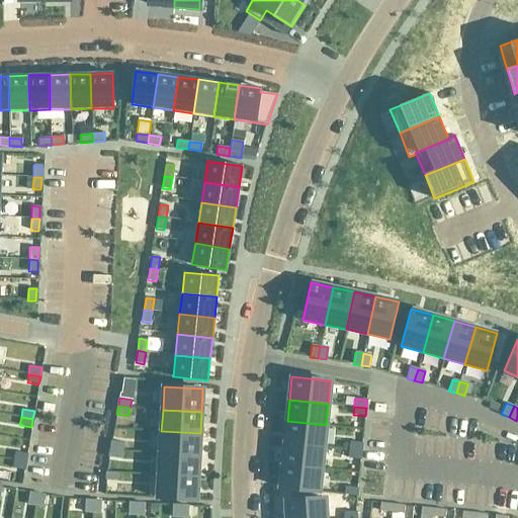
[(287,421),(284,443),(323,447),(326,425),(287,421)]
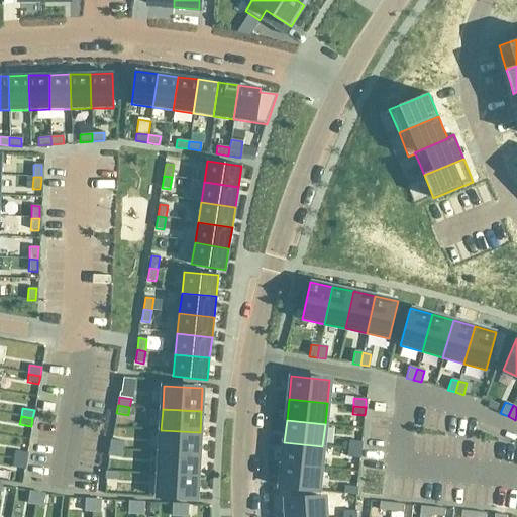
[(161,430),(160,452),(198,454),(200,432),(161,430)]
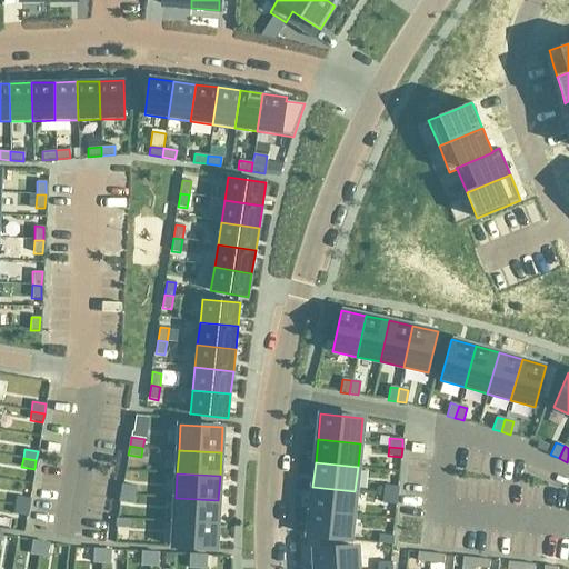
[(122,485),(121,493),(135,496),(136,487),(122,485)]
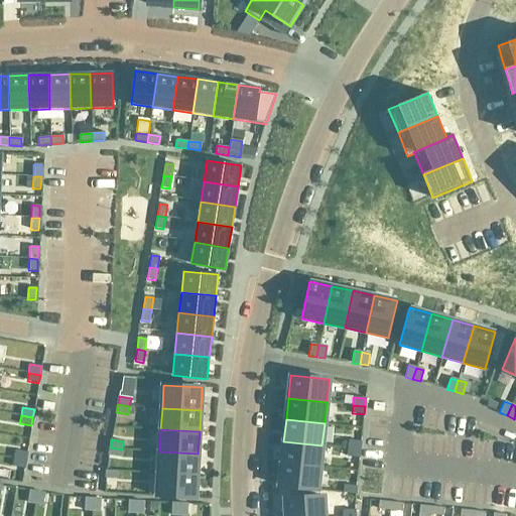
[(349,440),(348,448),(360,449),(361,441),(349,440)]
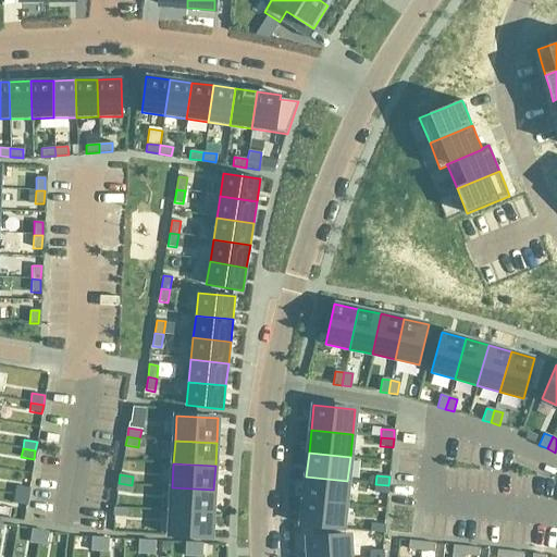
[(306,477),(304,499),(345,504),(347,481),(306,477)]
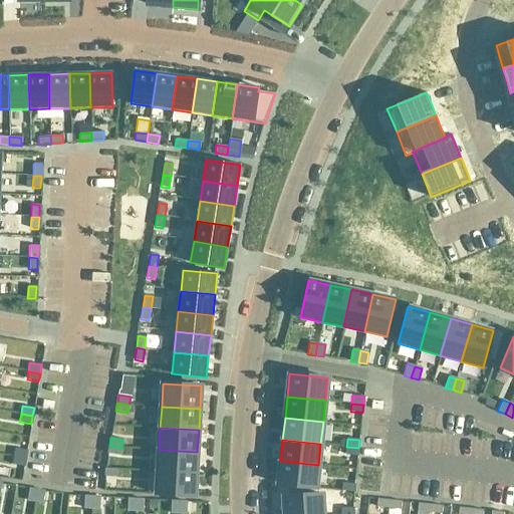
[(109,446),(108,454),(120,456),(121,448),(109,446)]
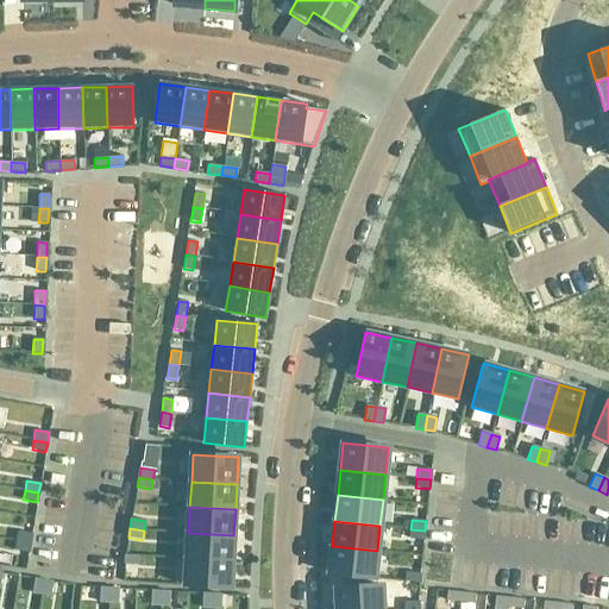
[(410,529),(409,539),(424,540),(425,531),(410,529)]
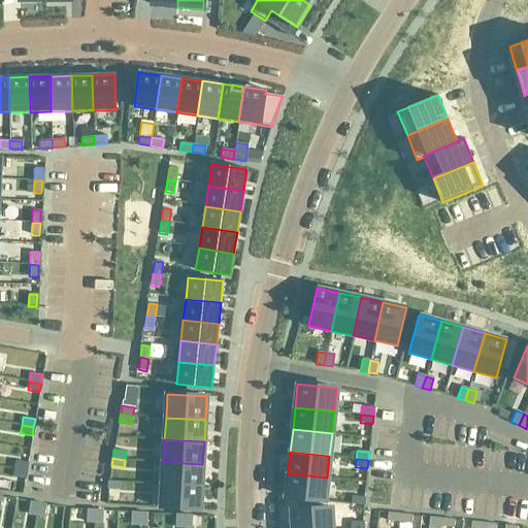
[(15,461),(14,469),(26,471),(28,463),(15,461)]
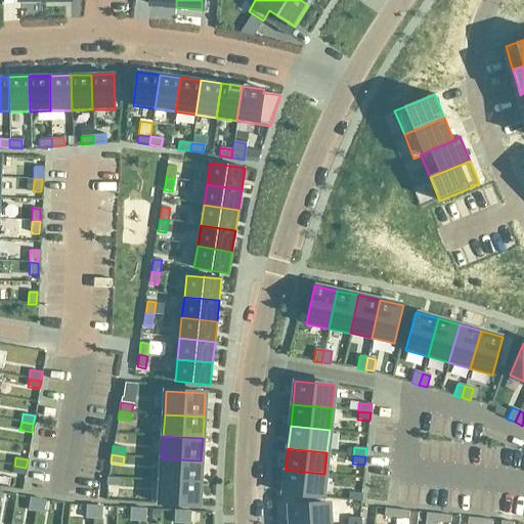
[(162,459),(161,480),(200,482),(201,461),(162,459)]
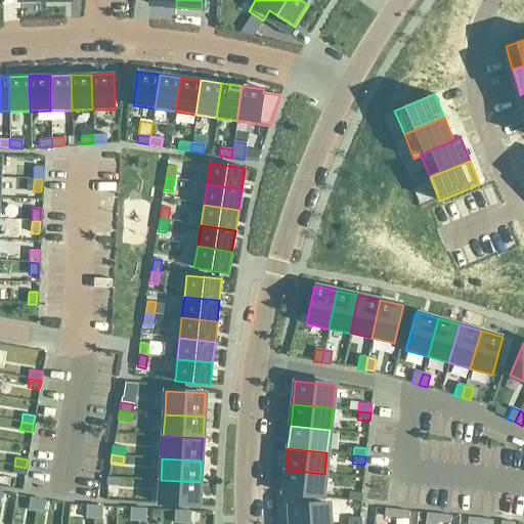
[(14,466),(12,474),(25,476),(26,468),(14,466)]
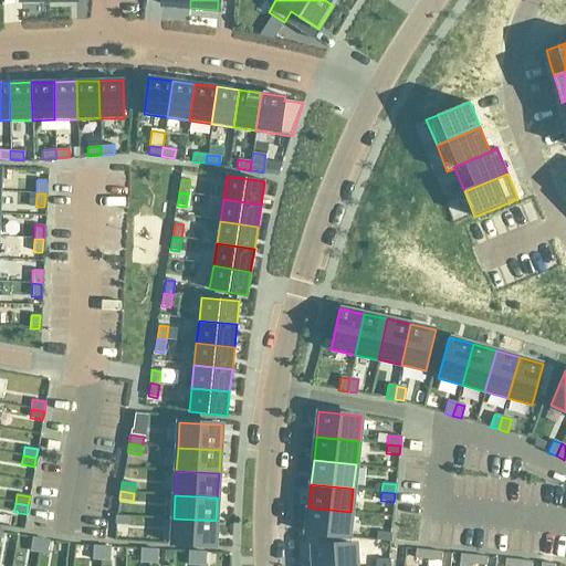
[(308,507),(306,533),(348,537),(350,512),(308,507)]
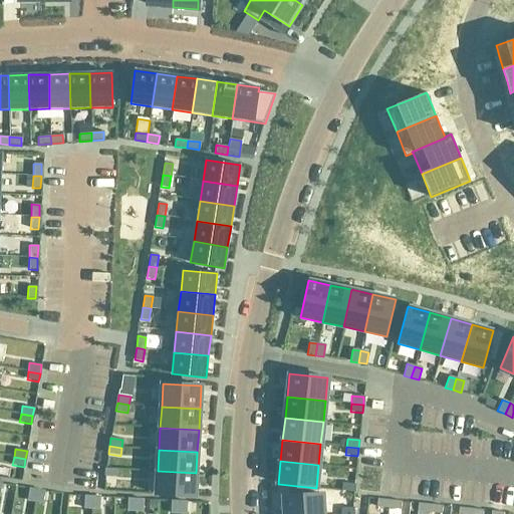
[(105,468),(105,476),(117,477),(117,469),(105,468)]
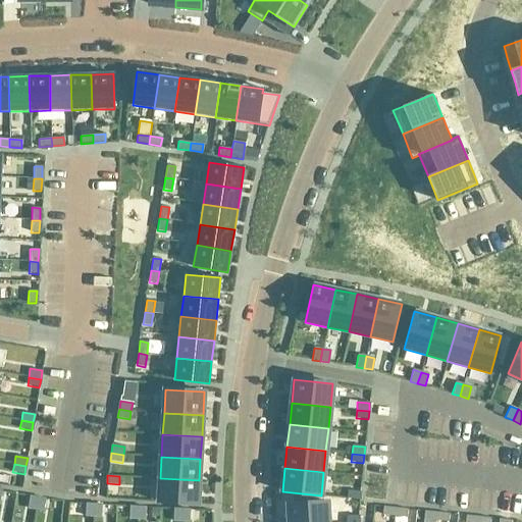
[(160,478),(159,502),(198,504),(199,480),(160,478)]
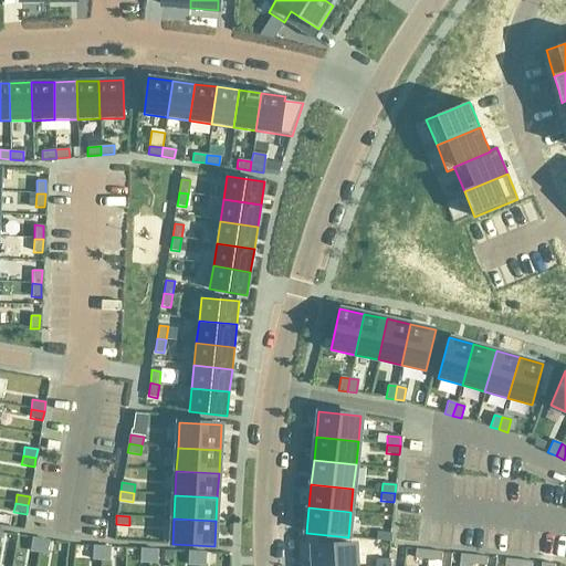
[(377,532),(376,541),(389,542),(390,533),(377,532)]
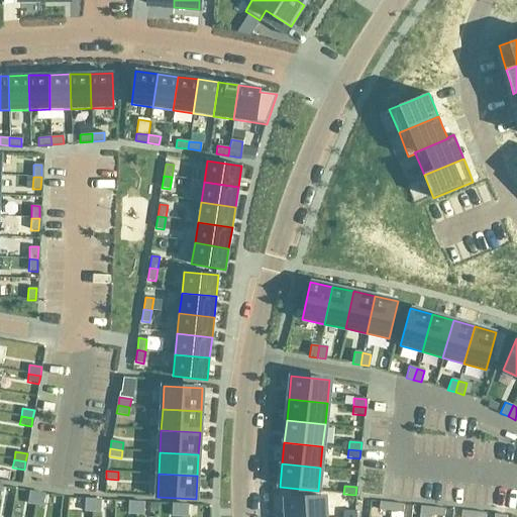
[(28,492),(26,504),(35,505),(37,493),(28,492)]
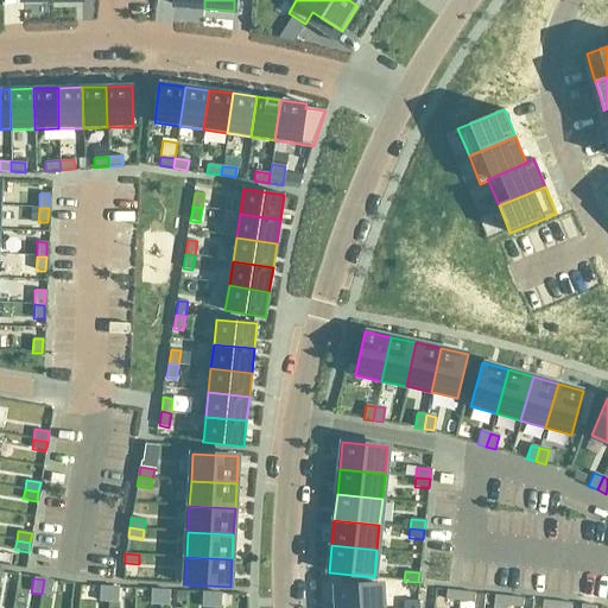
[(44,580),(42,594),(51,595),(54,581),(44,580)]
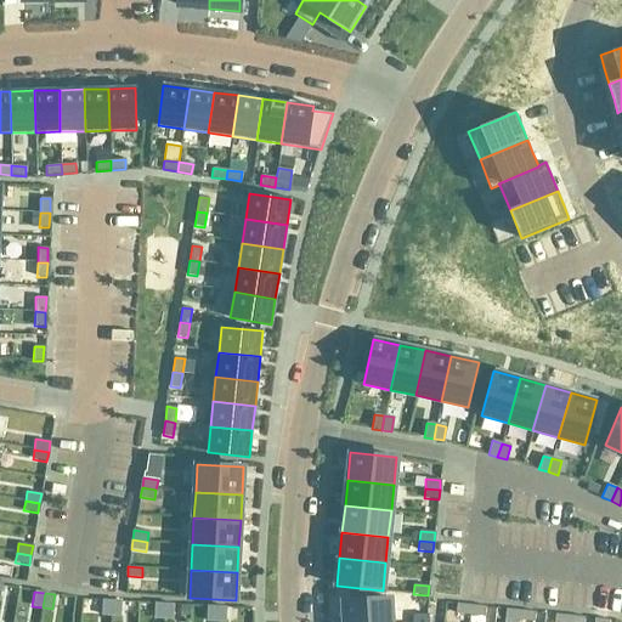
[(390,621),(390,598),(344,600),(344,621),(390,621)]
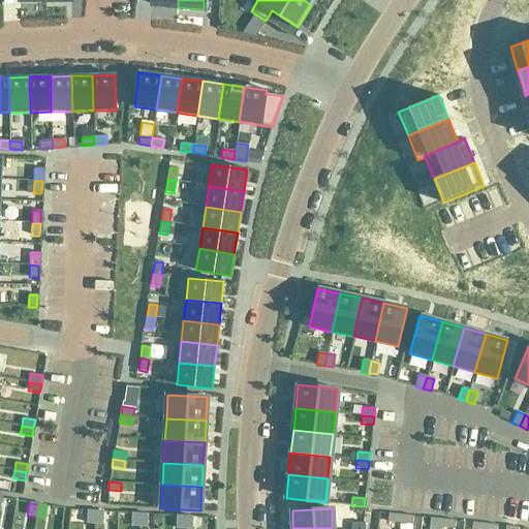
[(87,511),(86,523),(94,524),(95,511),(87,511)]
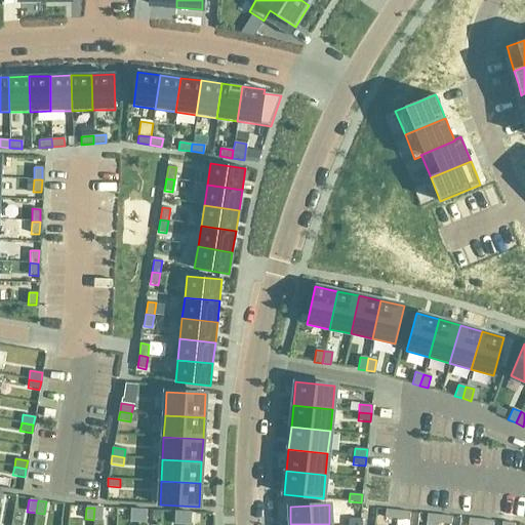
[(94,508),(93,520),(102,520),(103,508),(94,508)]
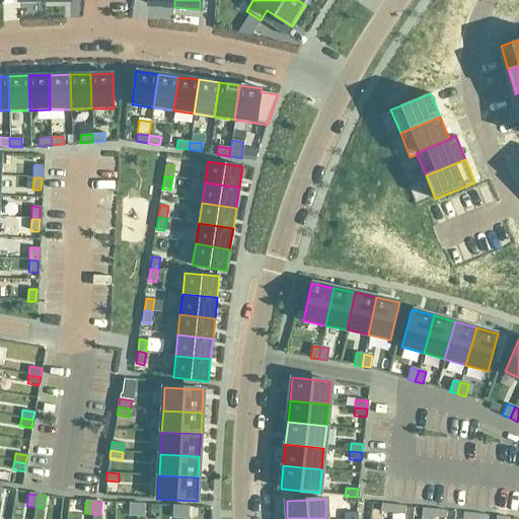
[(129,504),(129,516),(136,516),(137,504),(129,504)]
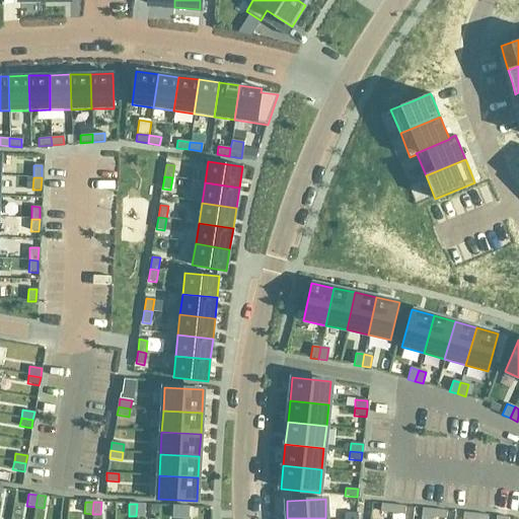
[(137,504),(136,516),(145,517),(145,505),(137,504)]
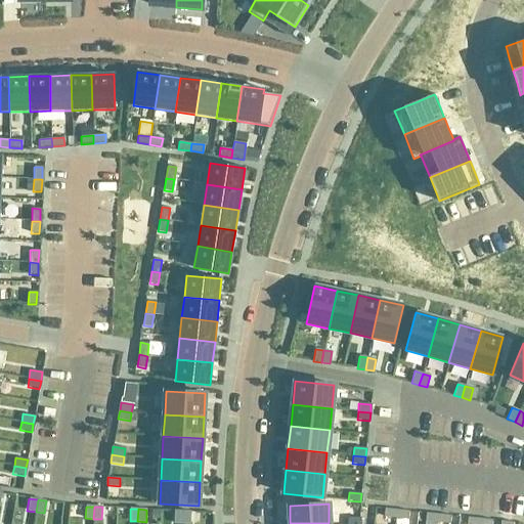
[(385,509),(384,517),(396,518),(397,510),(385,509)]
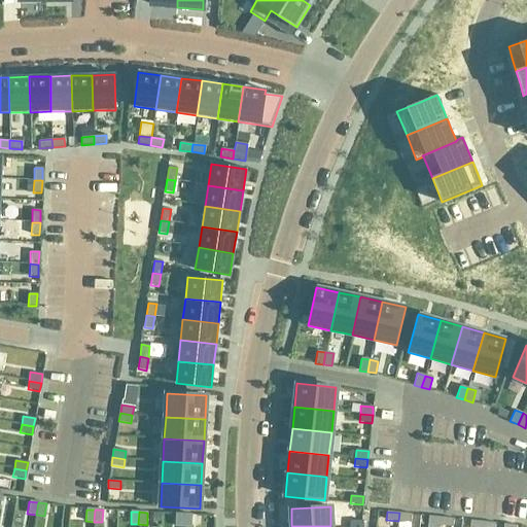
[(152,513),(151,522),(161,522),(161,514),(152,513)]
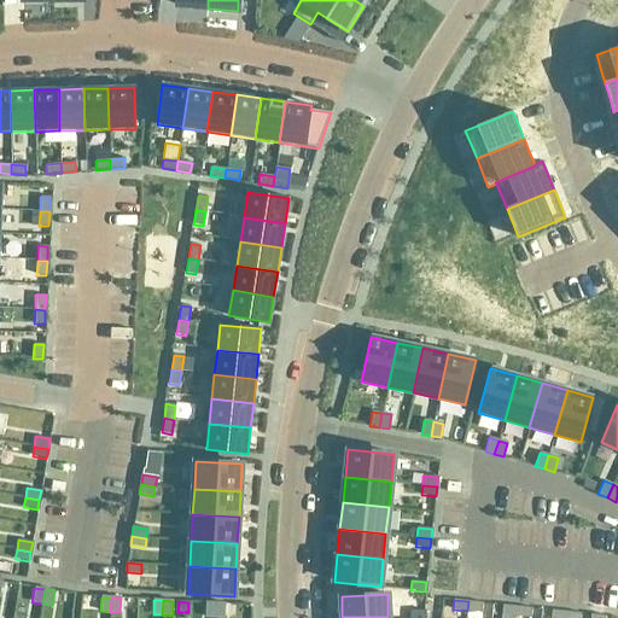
[(468,601),(467,611),(482,612),(482,611),(483,602),(468,601)]
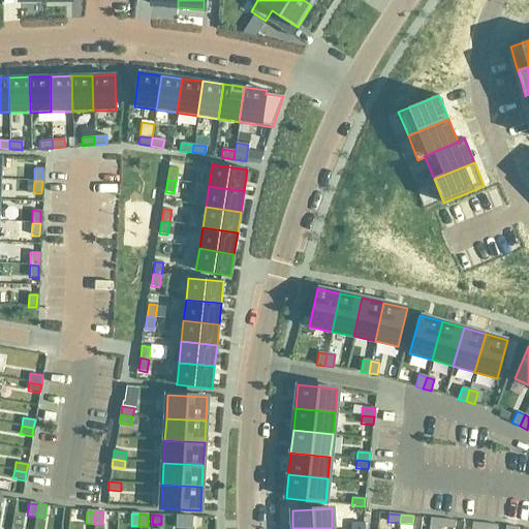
[(176,516),(176,528),(183,528),(184,517),(176,516)]
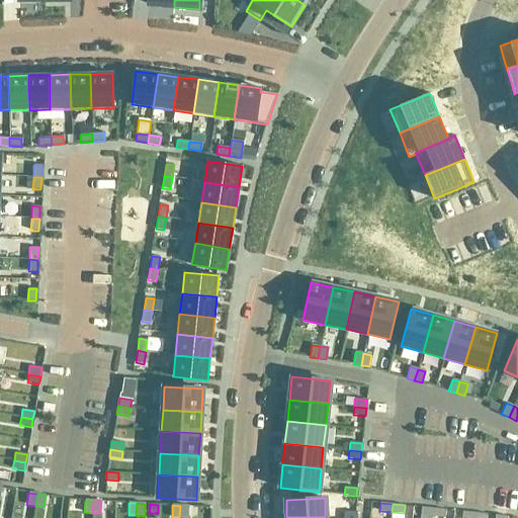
[(180,506),(179,517),(184,517),(187,517),(188,506),(180,506)]
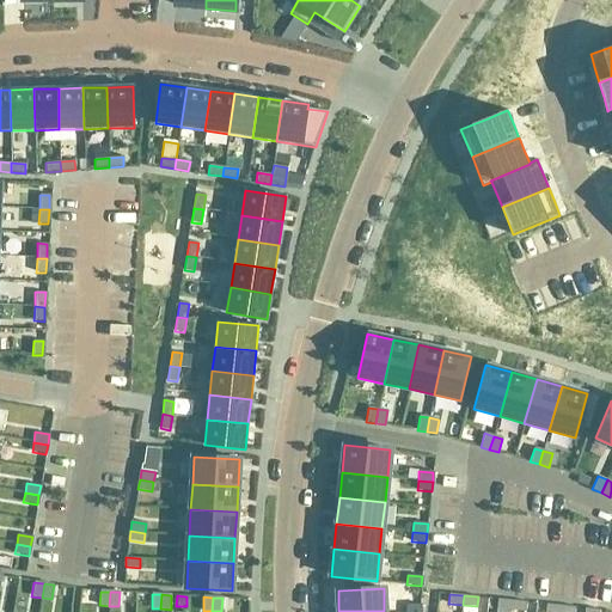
[(497,599),(497,609),(510,610),(512,600),(497,599)]
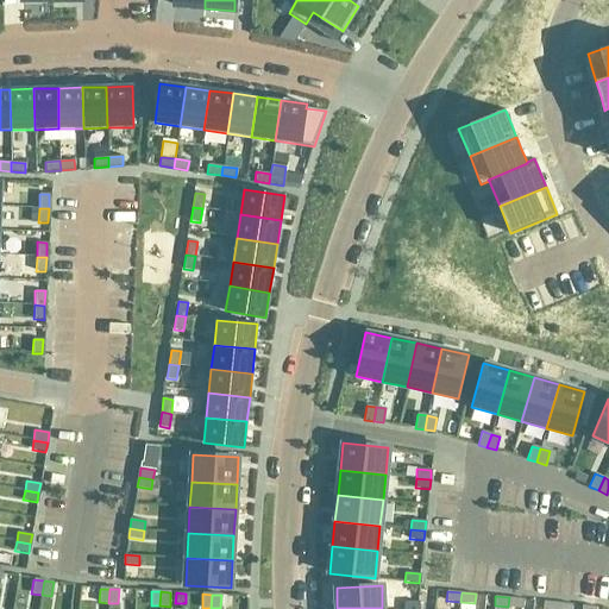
[(509,597),(508,607),(523,608),(523,600),(509,597)]
